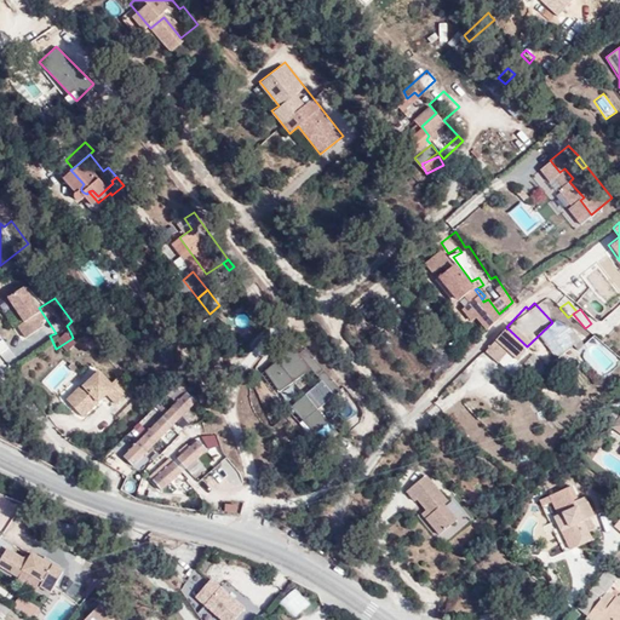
[(573,314),(568,317),(566,319),(579,333),(585,328),(573,314)]
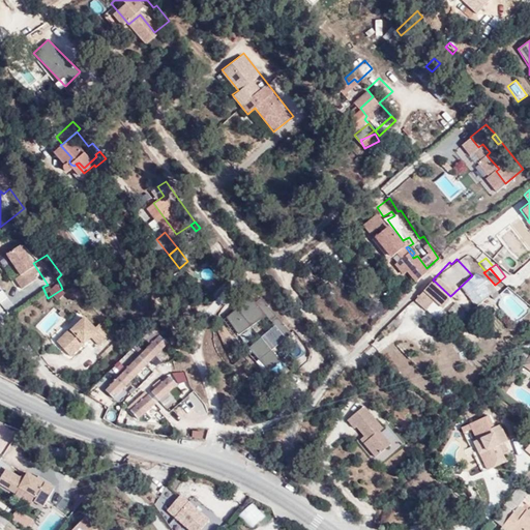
[(57,278),(60,284),(65,281),(61,274),(57,278)]
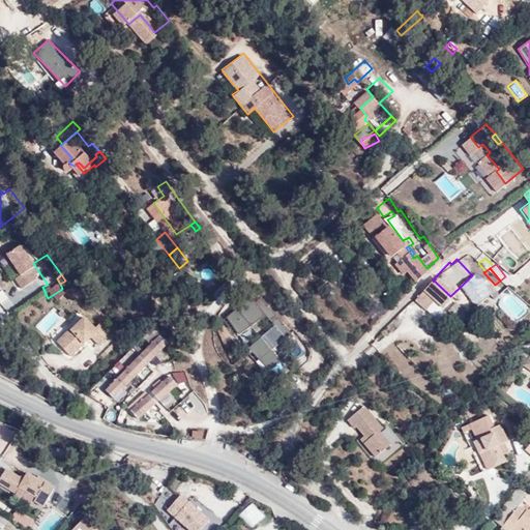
[(481,288),(473,282),(465,291),(473,297),(481,288)]
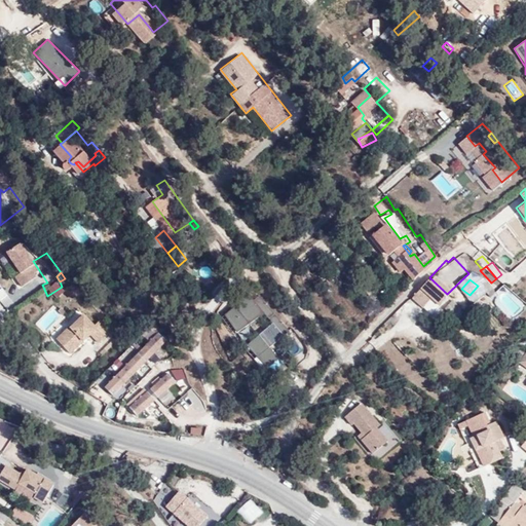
[(16,282),(0,290),(0,298),(5,308),(25,298),(16,282)]
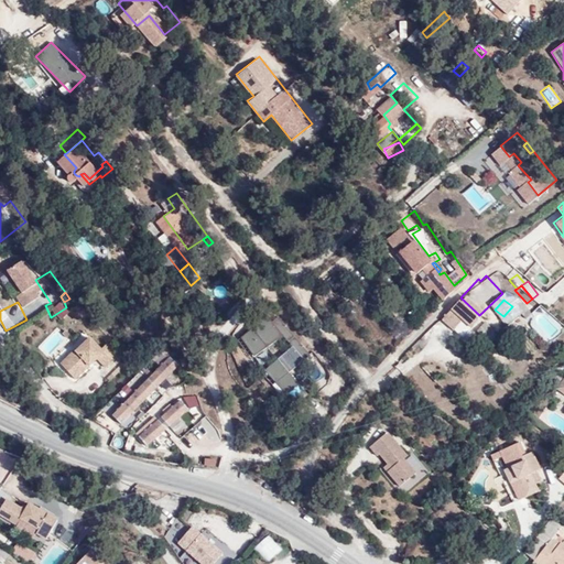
[(240,336),(256,356),(283,335),(268,315),(240,336)]
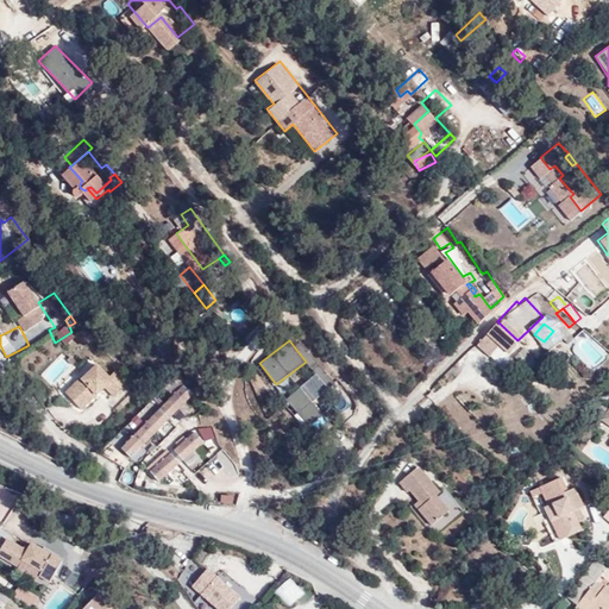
[(522,349),(514,357),(523,366),(532,357),(522,349)]
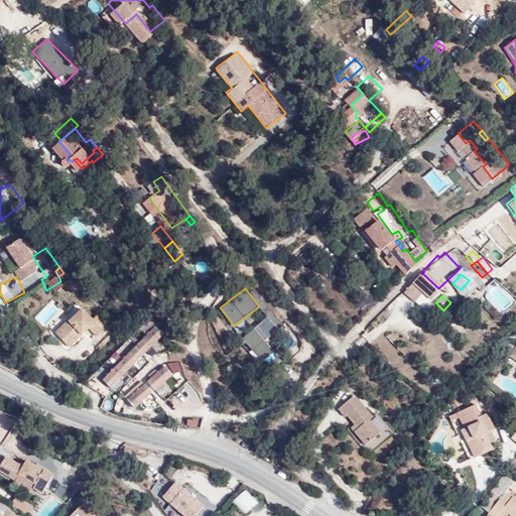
[(271,310),(242,336),(262,360),(273,350),(264,340),(282,324),(271,310)]
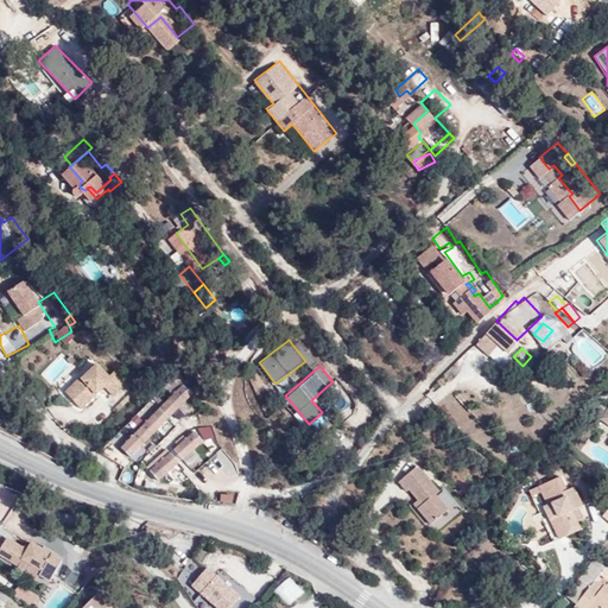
[(116,390),(101,404),(114,417),(137,394),(147,404),(159,392),(147,379),(141,386),(130,373),(114,387),(116,390)]
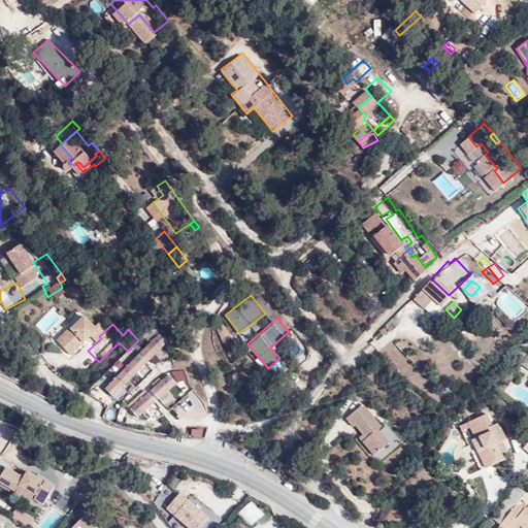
[(114,396),(167,340),(158,331),(104,387),(114,396)]
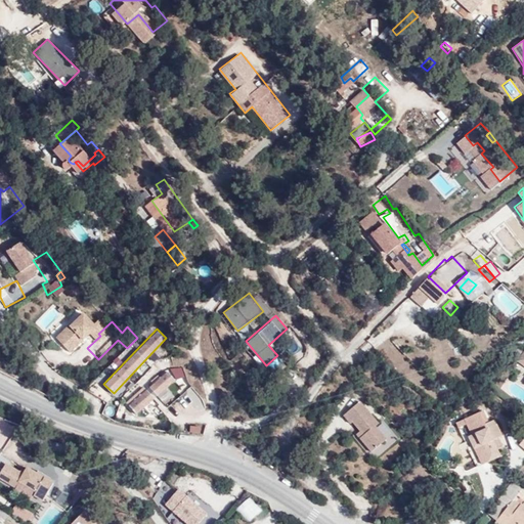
[(84,346),(87,348),(100,336),(98,334),(97,333),(84,346)]
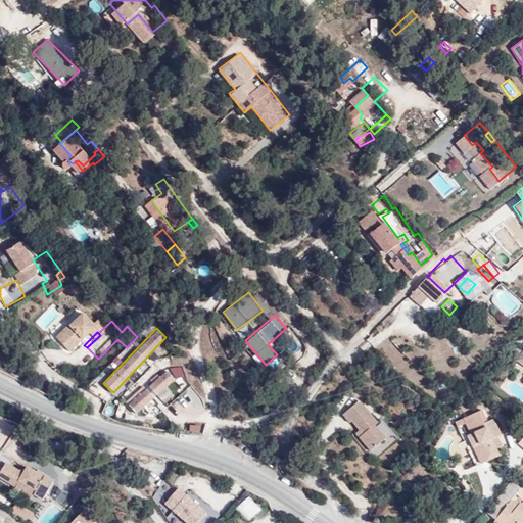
[(139,374),(149,367),(145,361),(135,368),(139,374)]
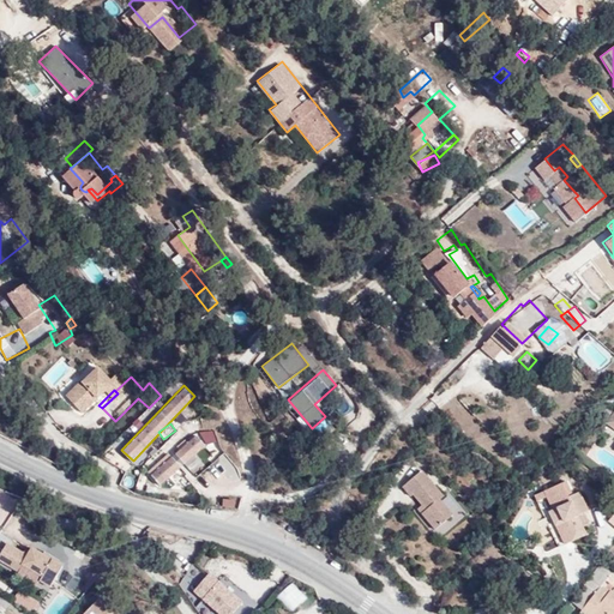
[(200,431),(203,443),(216,440),(214,428),(200,431)]
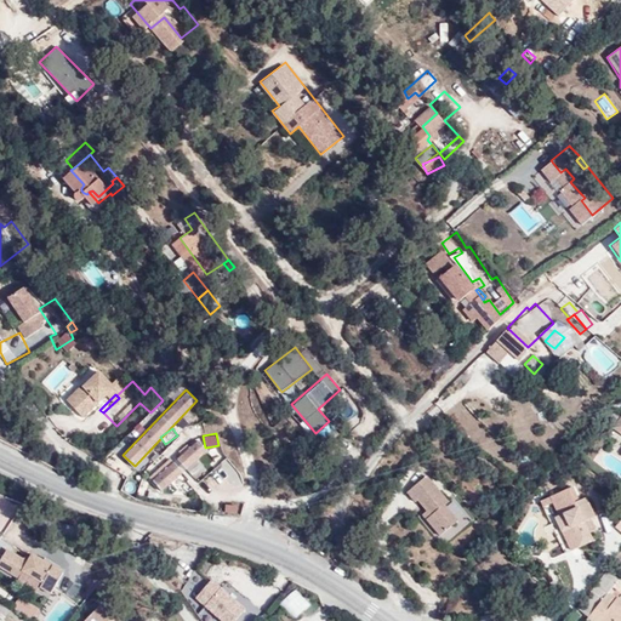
[(222,453),(217,445),(208,451),(199,439),(177,454),(189,473),(222,453)]
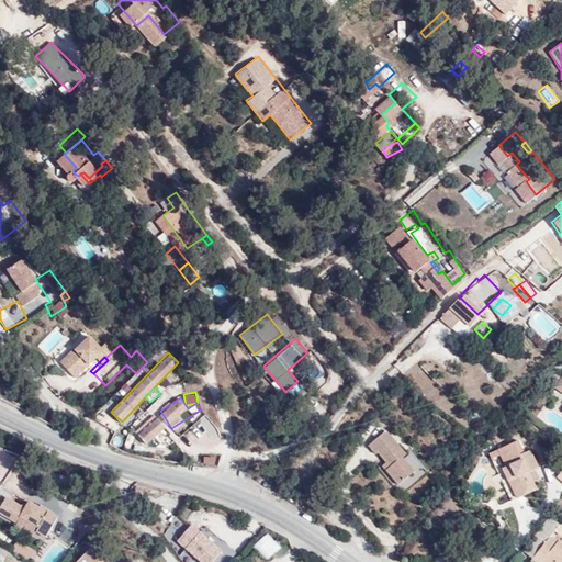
[(403,420),(385,398),(366,413),(372,422),(377,419),(383,430),(378,433),(392,453),(409,441),(398,424),(403,420)]
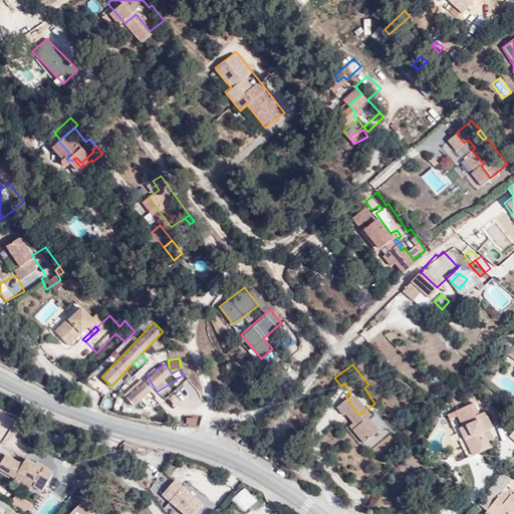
[(172,411),(197,391),(188,379),(163,400),(172,411)]
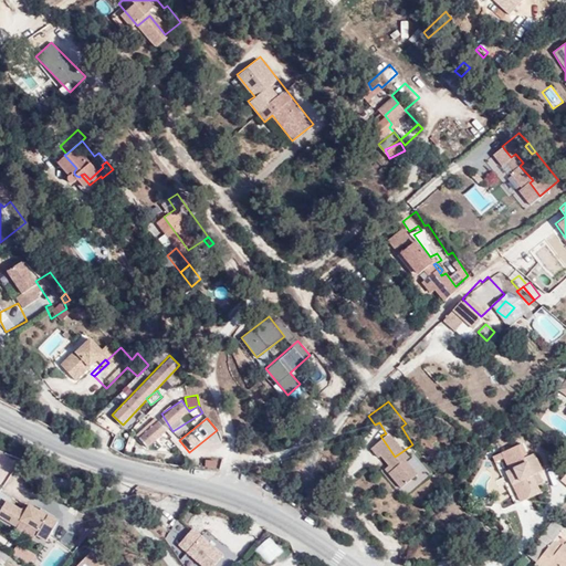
[(158,419),(138,435),(147,446),(167,430),(158,419)]
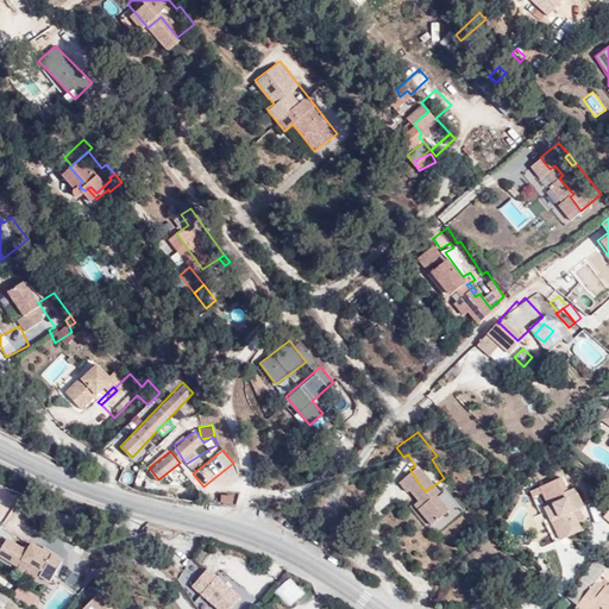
[(542,469),(547,483),(553,481),(547,460),(528,466),(531,472),(542,469)]
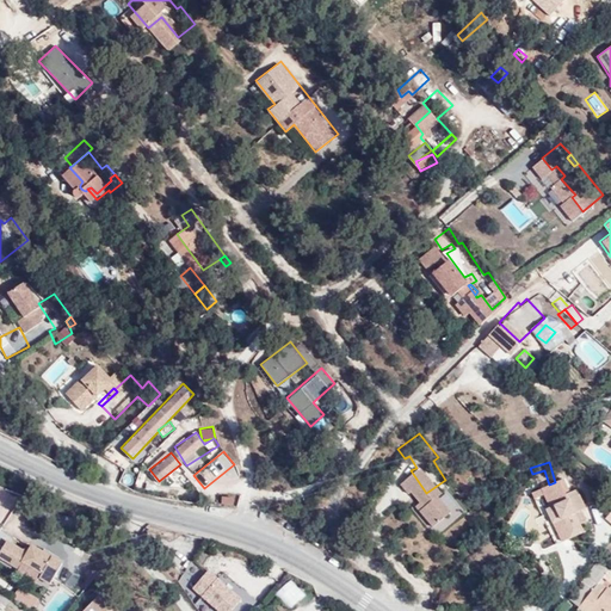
[(555,482),(549,485),(541,488),(544,501),(538,503),(545,524),(575,513),(567,492),(579,488),(572,469),(561,473),(562,479),(555,482)]
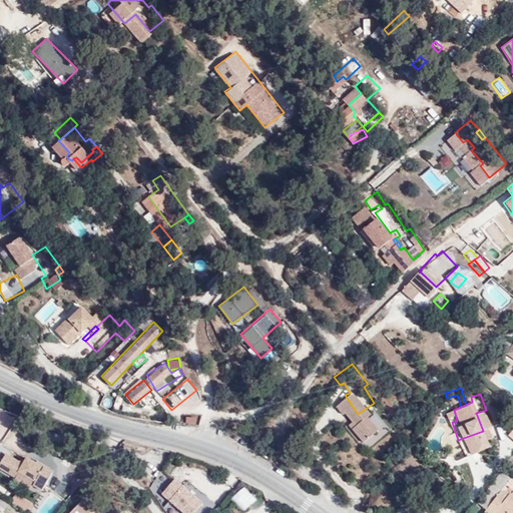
[(104,398),(101,407),(110,409),(112,400),(104,398)]
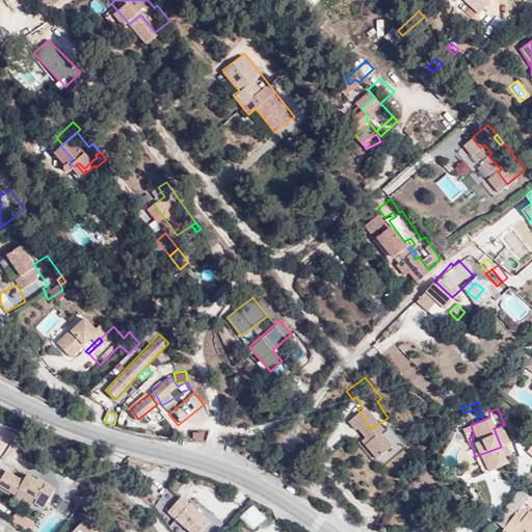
[(193,429),(191,439),(206,442),(207,431),(193,429)]
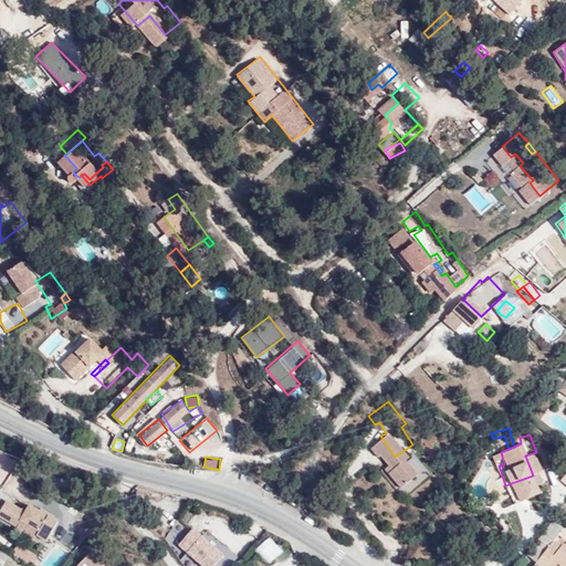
[(2,523),(12,528),(14,524),(23,530),(24,527),(43,537),(41,542),(51,547),(62,528),(33,512),(23,516),(10,509),(2,523)]
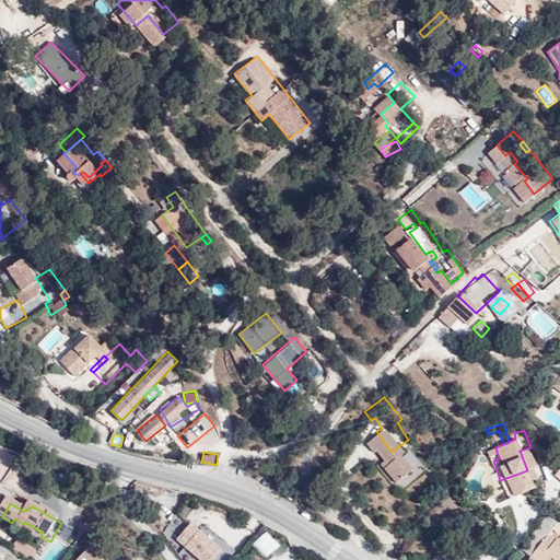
[(515,534),(521,538),(537,520),(532,516),(515,534)]
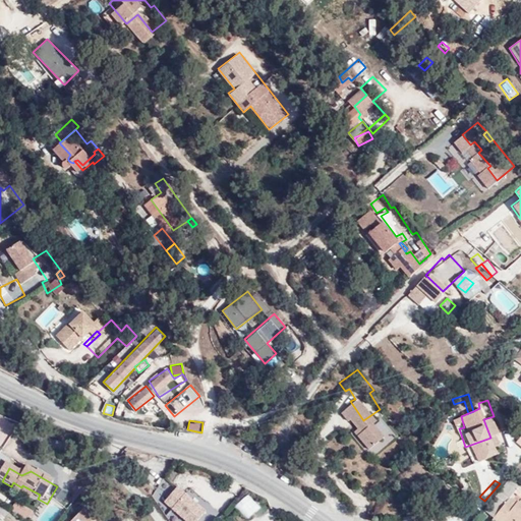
[(166,503),(161,497),(172,487),(167,481),(151,494),(161,506),(166,503)]
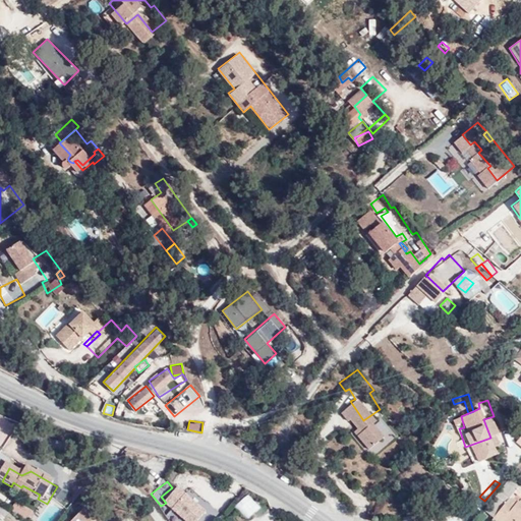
[(11,486),(19,491),(21,487),(13,482),(11,486)]
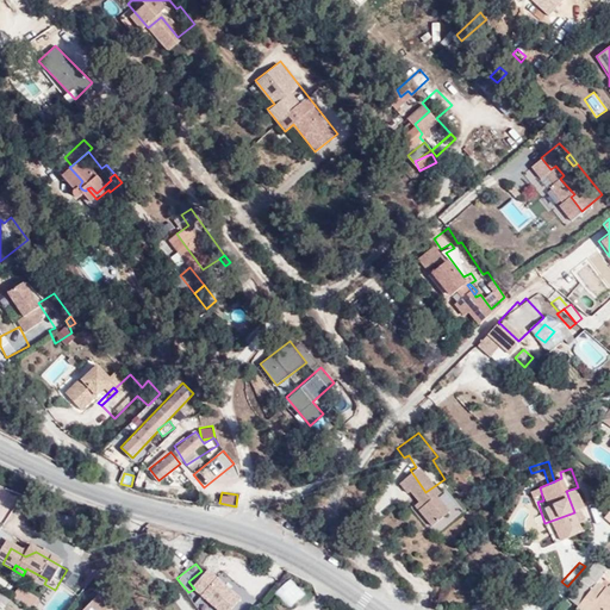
[(585,566),(567,586),(562,592),(571,599),(578,592),(593,605),(590,609),(605,609),(609,605),(609,578),(608,582),(590,566),(585,566)]
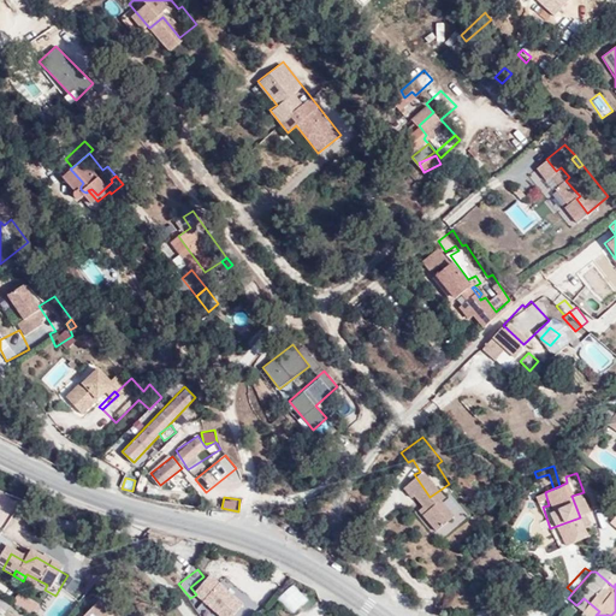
[(193,596),(224,615),(232,615),(244,597),(206,574),(193,596)]
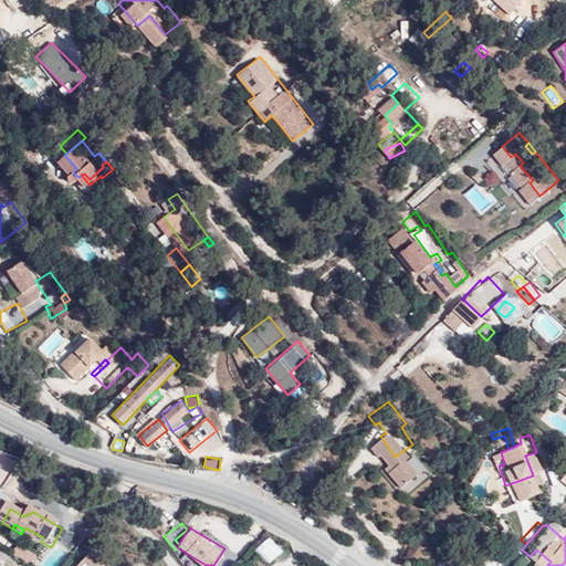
[(269,536),(254,549),(269,564),(282,551),(269,536)]
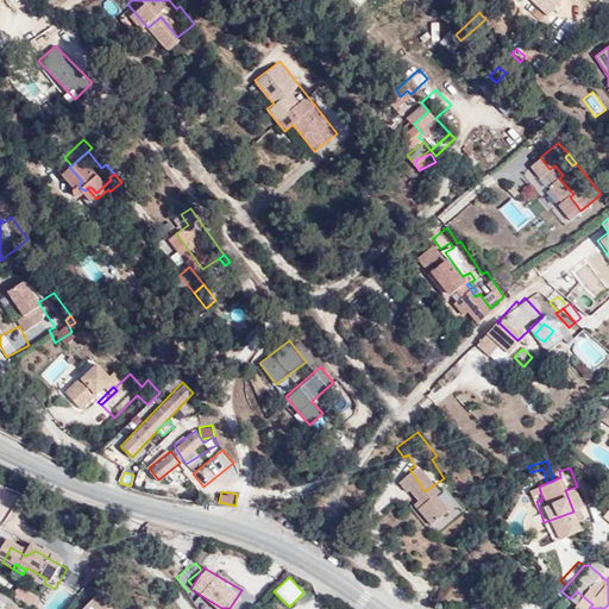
[(19,584),(11,595),(32,608),(39,597),(19,584)]
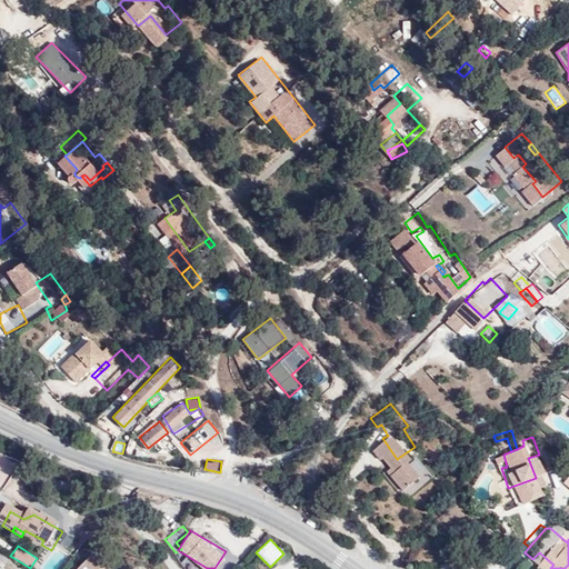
[(108,568),(98,559),(89,568),(108,568)]
